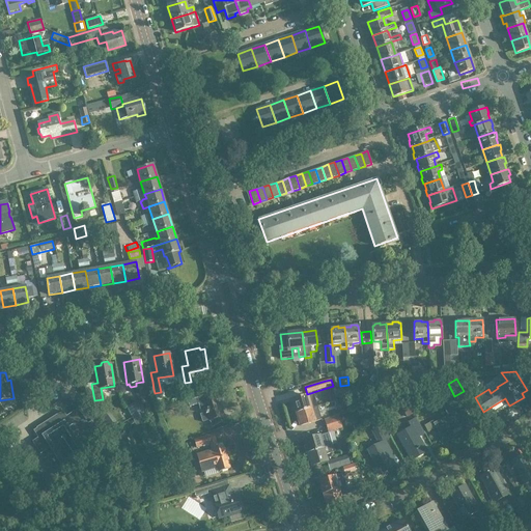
[(295,414),(311,409),(308,395),(292,400),(295,407),(292,407),(295,414)]
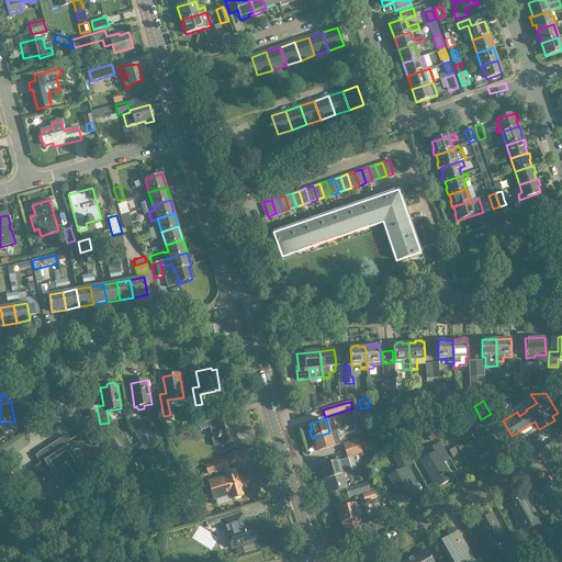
[(235,447),(234,441),(237,440),(231,422),(215,426),(213,420),(199,425),(200,431),(210,428),(212,437),(218,435),(218,437),(212,439),(214,447),(222,445),(225,452),(235,447)]
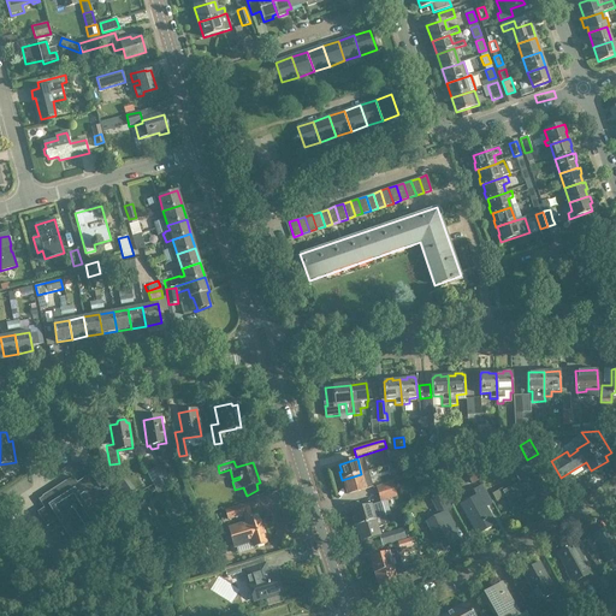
[(517,471),(523,481),(504,492),(516,515),(550,497),(531,463),(517,471)]
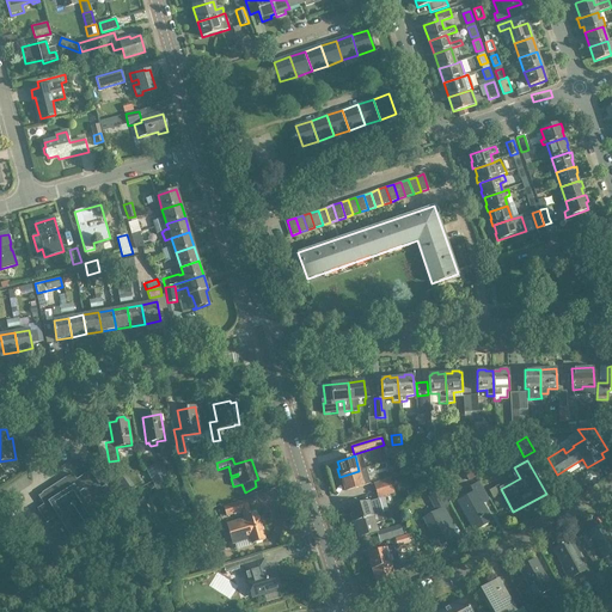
[(164,482),(155,465),(147,470),(155,487),(164,482)]
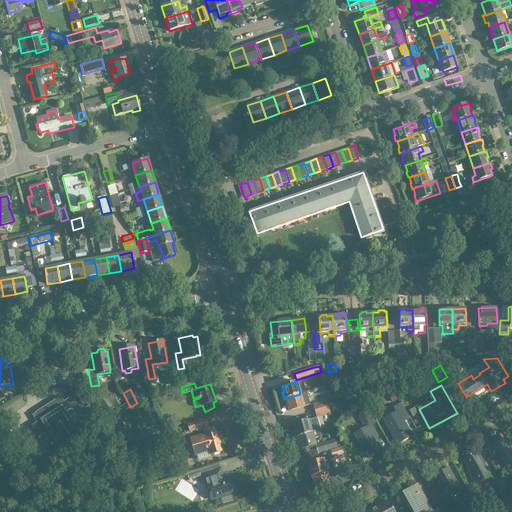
[(310,405),(306,392),(300,394),(284,399),(286,405),(287,404),(289,411),(310,405)]
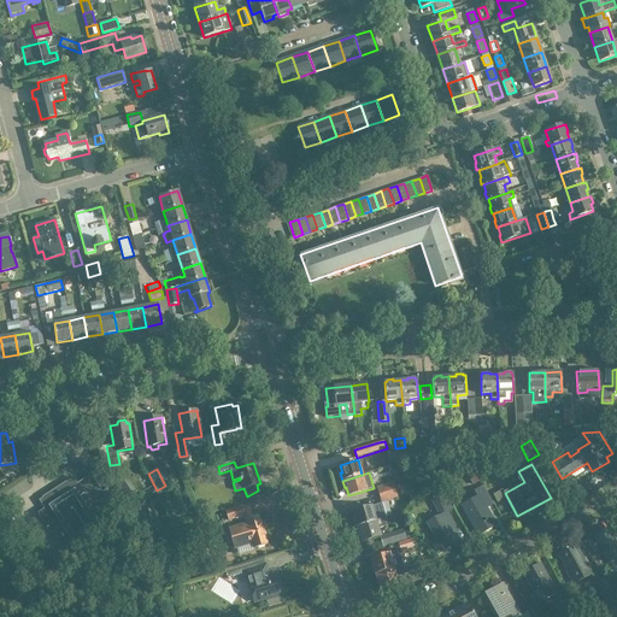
[(474,486),(480,482),(475,472),(468,476),(474,486)]
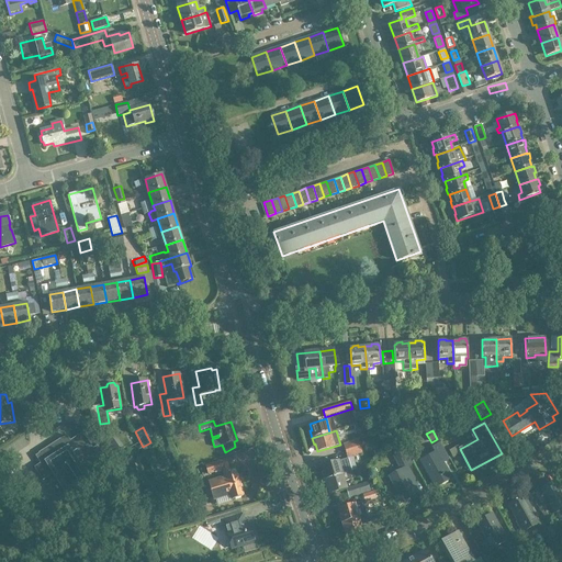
[(35,456),(40,463),(33,468),(42,480),(48,476),(52,482),(56,480),(63,491),(87,475),(85,473),(105,460),(100,451),(96,453),(82,433),(70,440),(67,435),(35,456)]
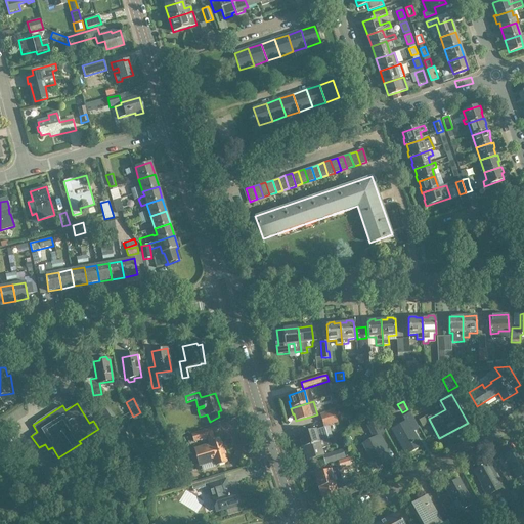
[(319,415),(321,421),(336,417),(334,410),(319,415)]
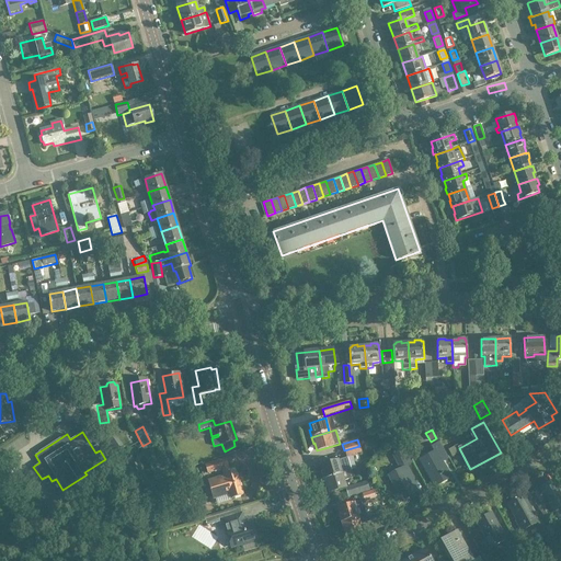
[(419,457),(411,443),(408,445),(410,447),(405,449),(412,461),(419,457)]
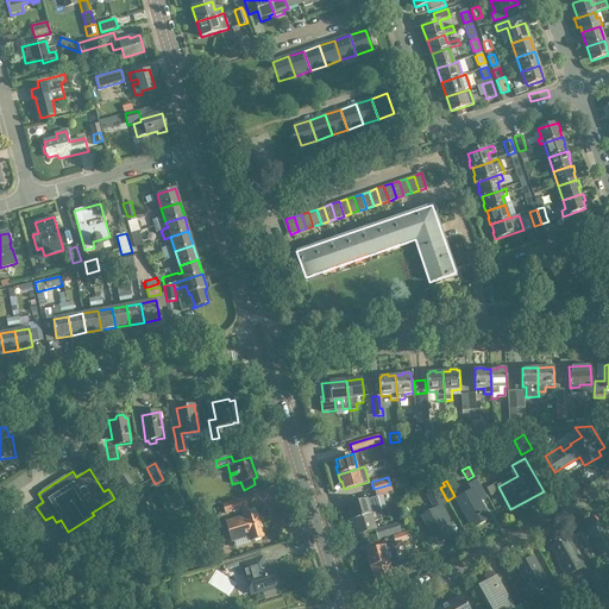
[(469,485),(472,491),(457,501),(472,528),(489,519),(479,502),(485,498),(476,482),(469,485)]
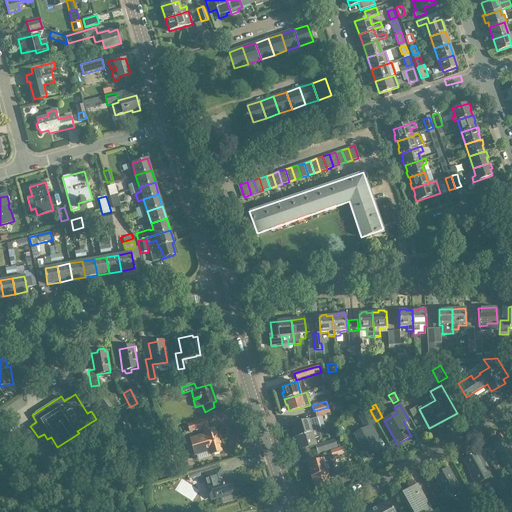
[(328,407),(314,411),(316,417),(330,413),(328,407)]
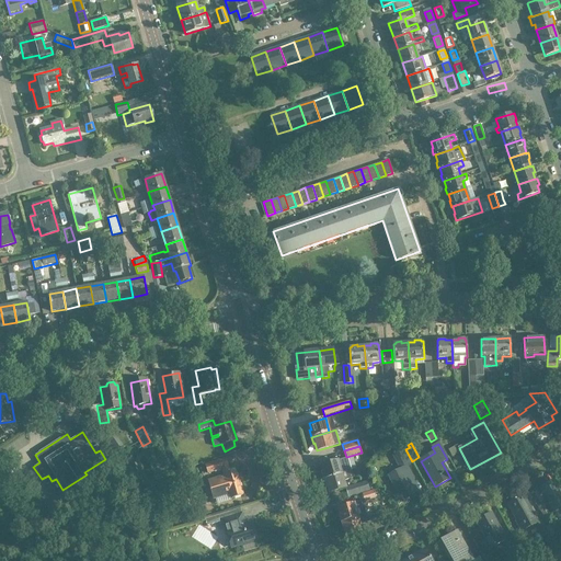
[(392,456),(400,470),(388,477),(399,496),(401,495),(404,503),(420,495),(410,476),(411,474),(404,465),(411,461),(405,449),(392,456)]
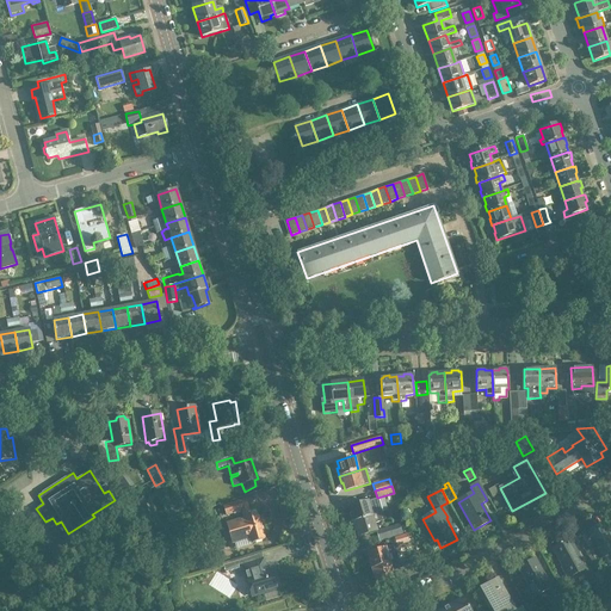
[(246,500),(229,505),(223,507),(226,517),(241,511),(245,522),(227,528),(233,547),(251,541),(252,543),(264,539),(257,514),(251,517),(246,500)]
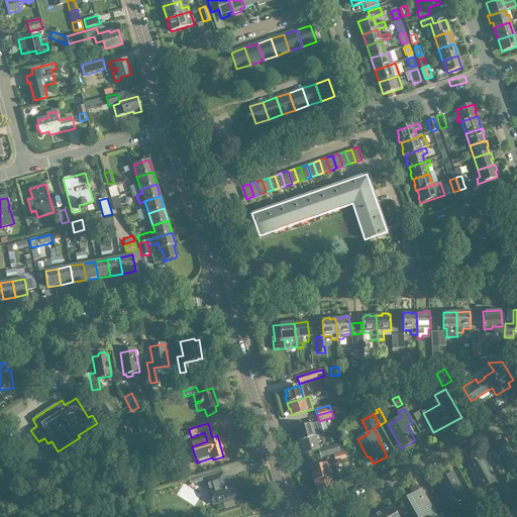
[(298,441),(315,436),(311,424),(296,429),(298,435),(297,435),(298,441)]
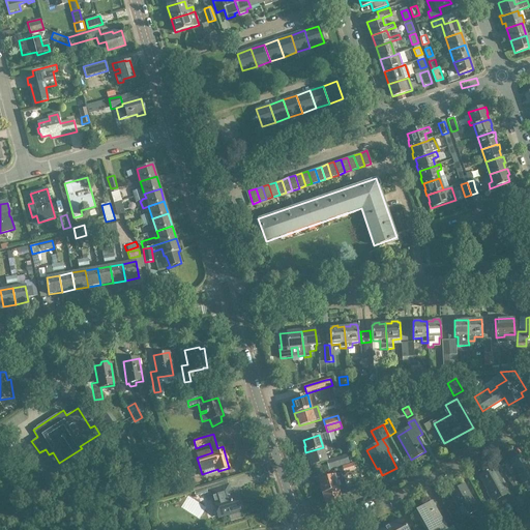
[(328,446),(323,447),(305,452),(307,460),(310,459),(312,465),(326,461),(327,461),(325,453),(337,450),(335,444),(328,446)]
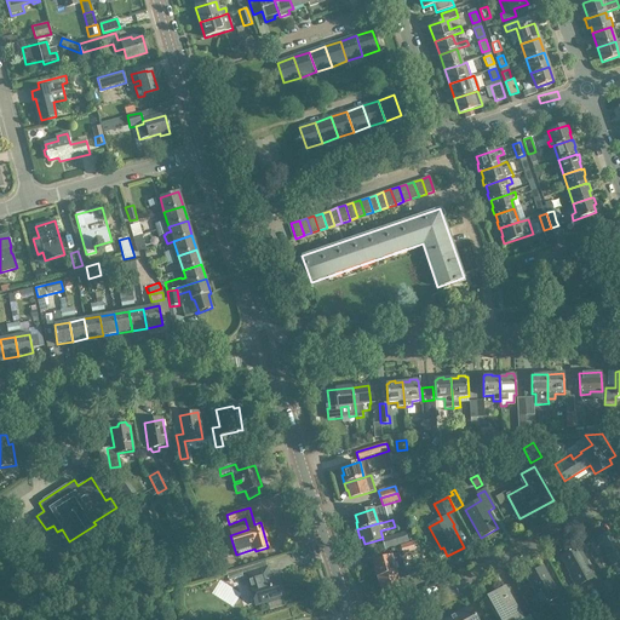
[(385,550),(408,543),(406,532),(383,539),(382,539),(385,550)]
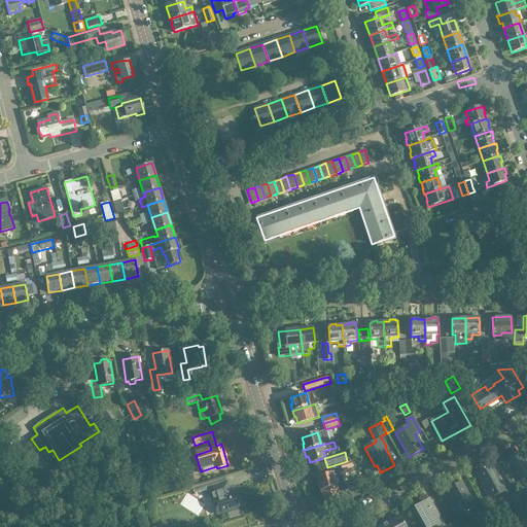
[(526,462),(526,463),(520,452),(507,459),(520,481),(526,477),(526,478),(526,462)]
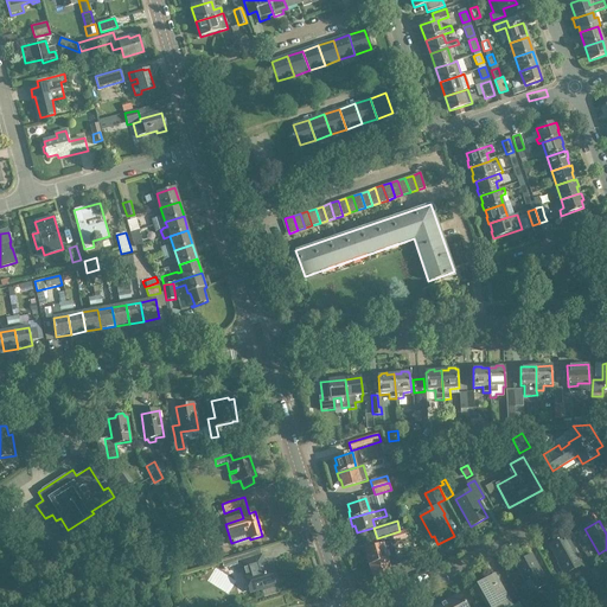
[(205,529),(192,532),(195,538),(206,534),(205,529)]
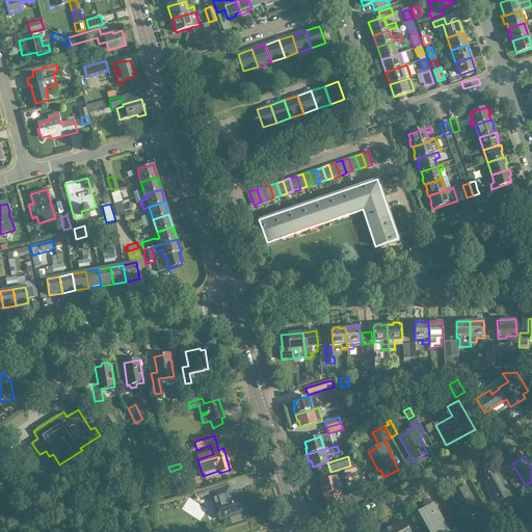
[(354,466),(344,469),(346,476),(356,473),(354,466)]
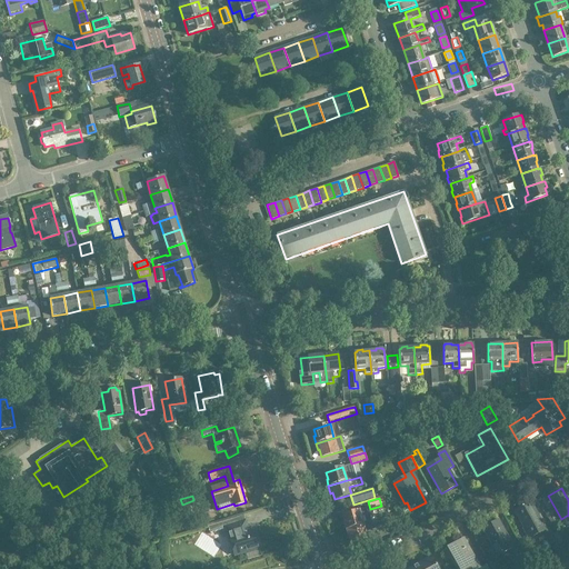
[(529,539),(546,530),(531,502),(515,511),(525,529),(523,530),(529,539)]
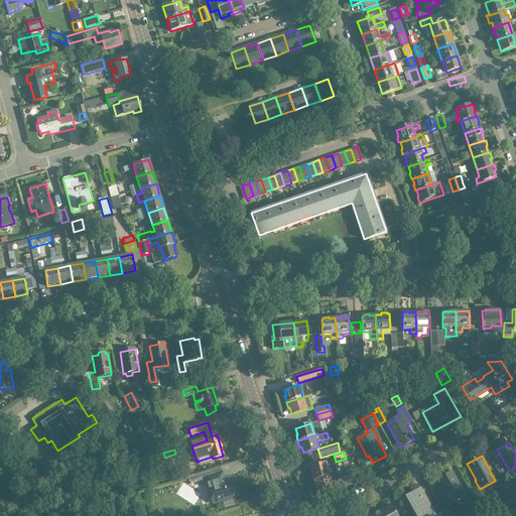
[(329,476),(335,474),(341,473),(342,472),(344,472),(343,469),(341,470),(340,467),(328,470),(326,464),(311,468),(312,474),(310,475),(312,480),(314,480),(329,476)]
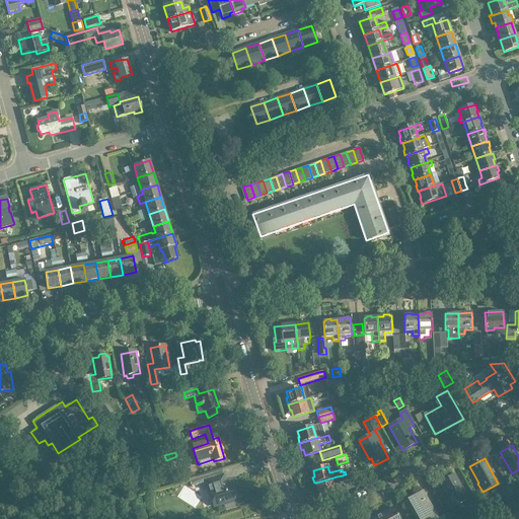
[(359,472),(350,474),(349,474),(352,485),(364,482),(361,471),(359,472)]
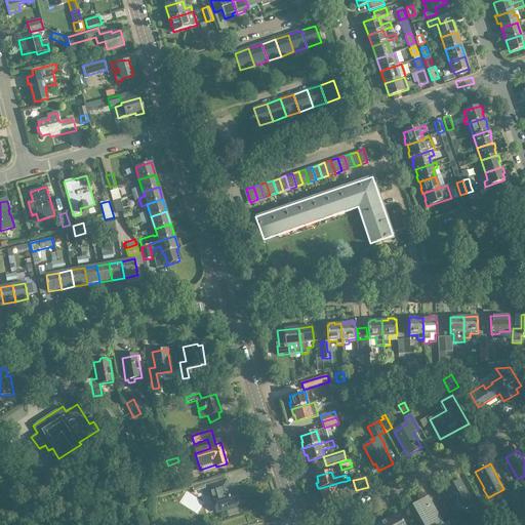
[(227,480),(216,483),(215,479),(193,485),(195,492),(208,489),(211,498),(212,498),(216,514),(242,507),(236,488),(230,490),(227,480)]
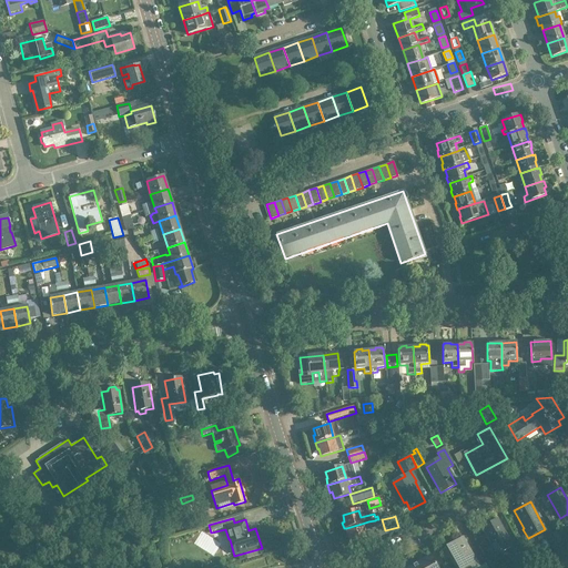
[(492,558),(511,547),(497,520),(482,528),(492,547),(487,549),(492,558)]
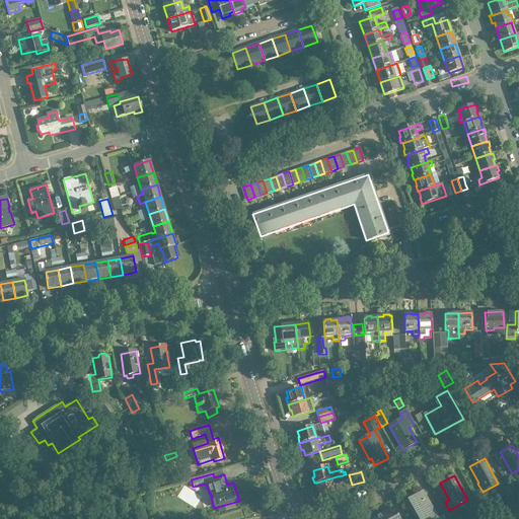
[(330,478),(316,483),(318,490),(316,490),(318,495),(320,494),(320,496),(335,491),(330,478)]
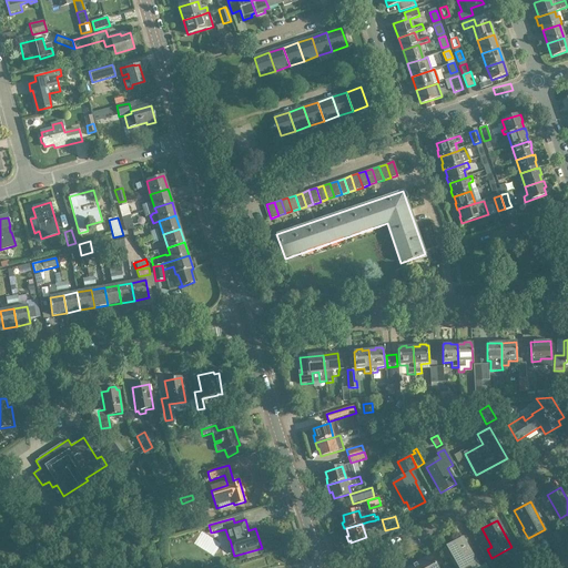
[(548,539),(560,558),(567,553),(567,550),(557,534),(548,539)]
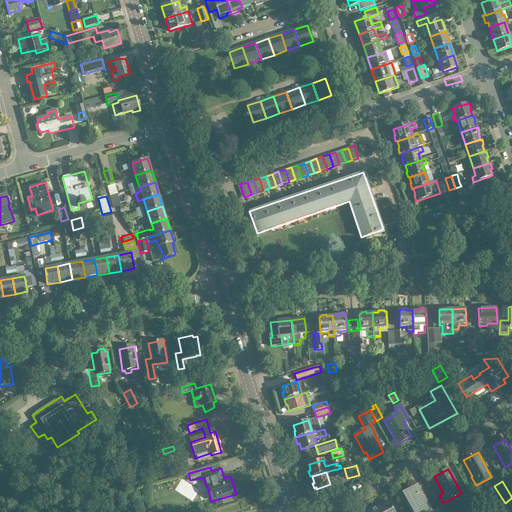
[(431,511),(417,486),(402,495),(411,511),(431,511)]
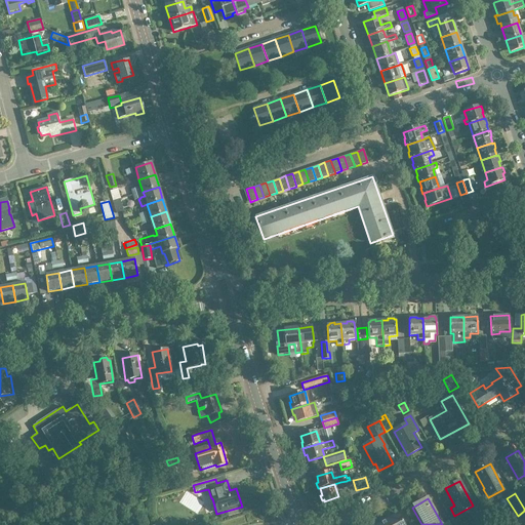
[(491,524),(485,512),(478,516),(482,524),(491,524)]
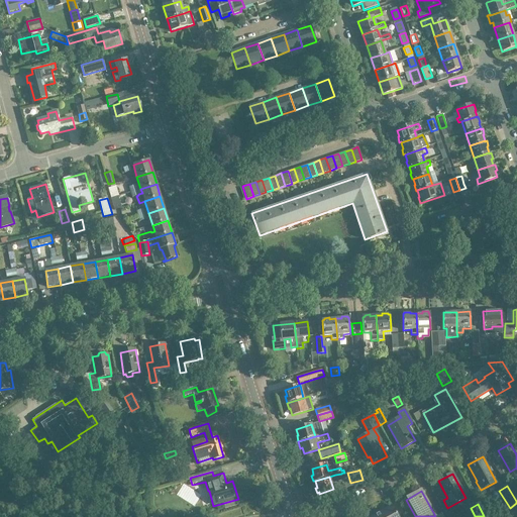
[(397,516),(392,507),(373,516),(397,516)]
